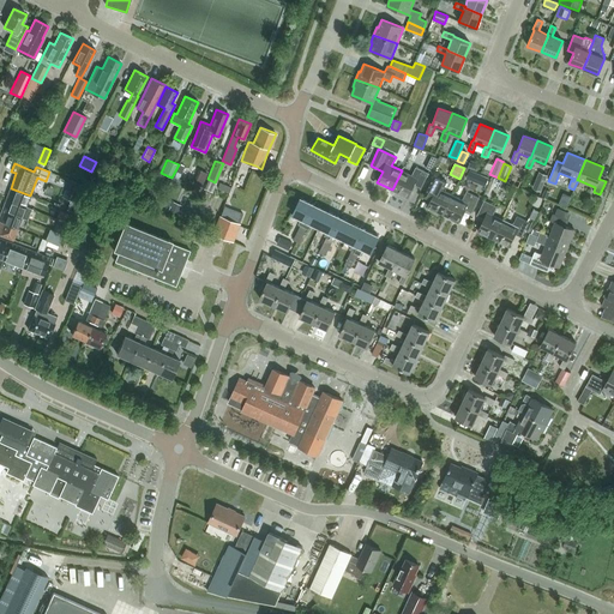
[(421,188),(428,173),(416,167),(411,175),(402,170),(392,190),(408,198),(414,185),(421,188)]
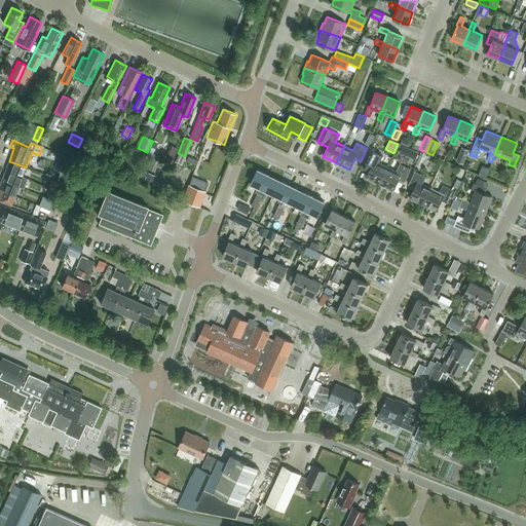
[(178,148),(171,145),(165,156),(173,160),(178,148)]
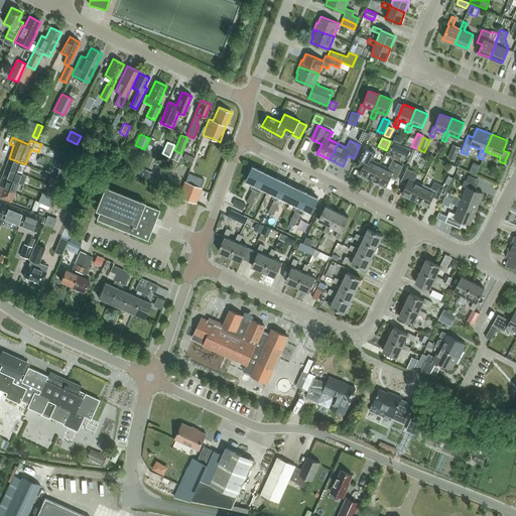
[(460,147),(453,144),(446,158),(455,161),(460,147)]
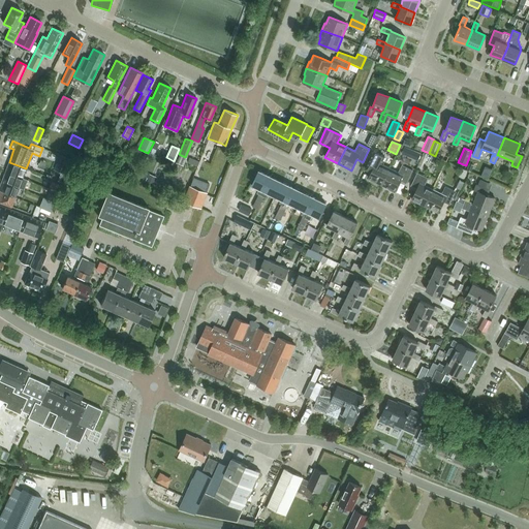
[(409,157),(418,161),(421,154),(412,150),(409,157)]
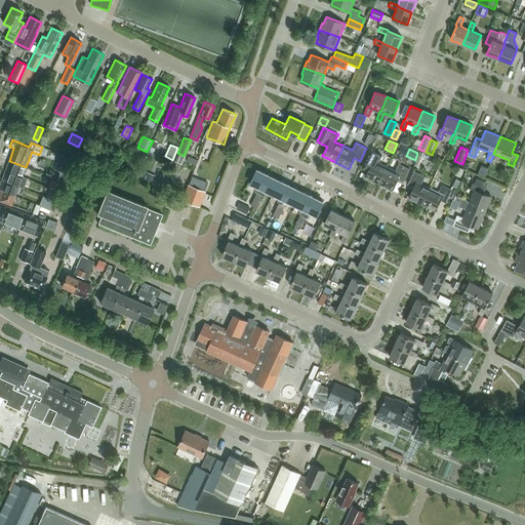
[(378,184),(387,167),(377,163),(381,156),(371,150),(362,169),(368,172),(365,177),(378,184)]
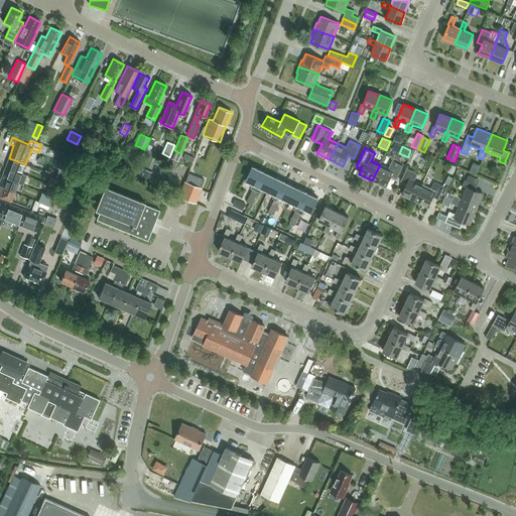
[(85,149),(82,156),(93,161),(95,156),(96,153),(85,149)]
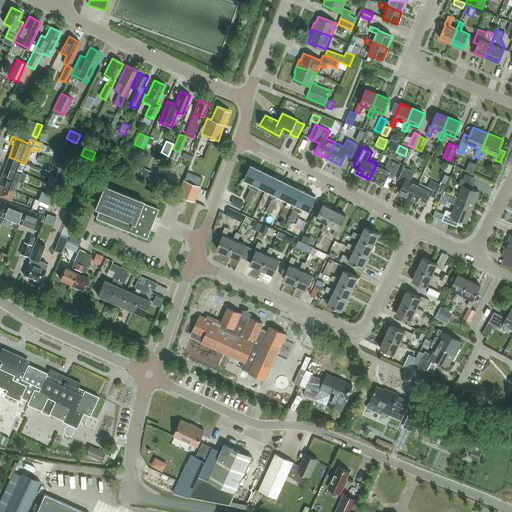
[(21,172),(25,163),(9,157),(5,166),(21,172)]
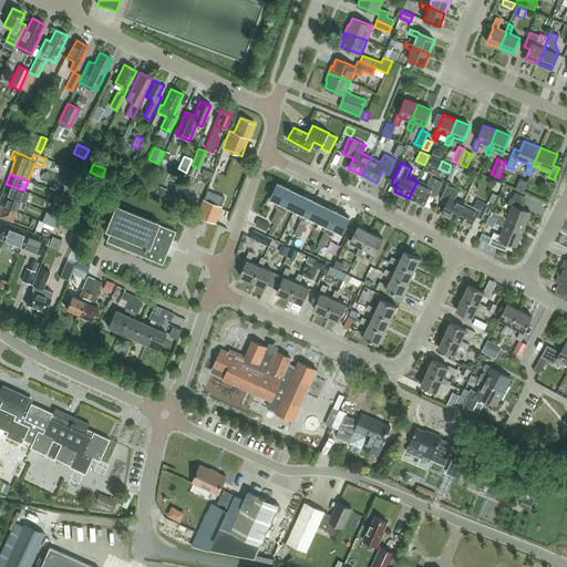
[(435,196),(442,183),(431,177),(426,185),(418,181),(409,198),(423,205),(429,193),(435,196)]
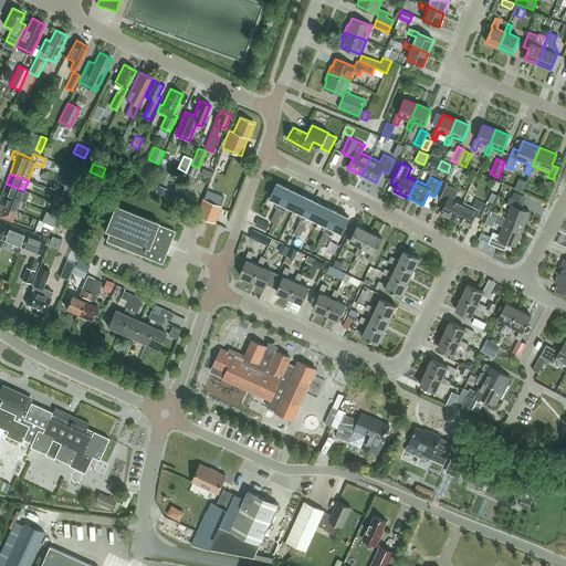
[(25,202),(29,192),(23,190),(6,184),(2,194),(20,200),(25,202)]
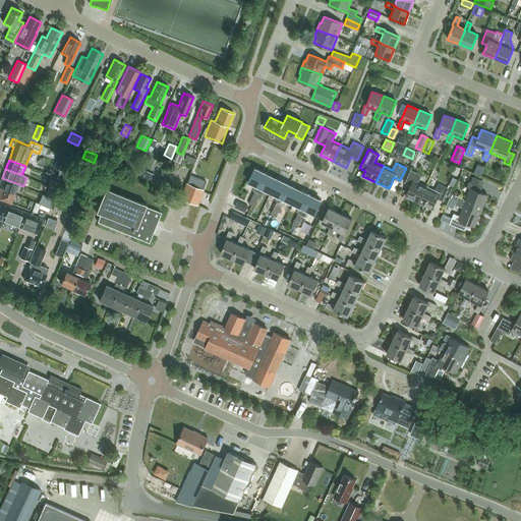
[(255,169),(248,182),(254,185),(252,190),(254,191),(251,197),(256,200),(259,193),(257,192),(267,174),(255,169)]
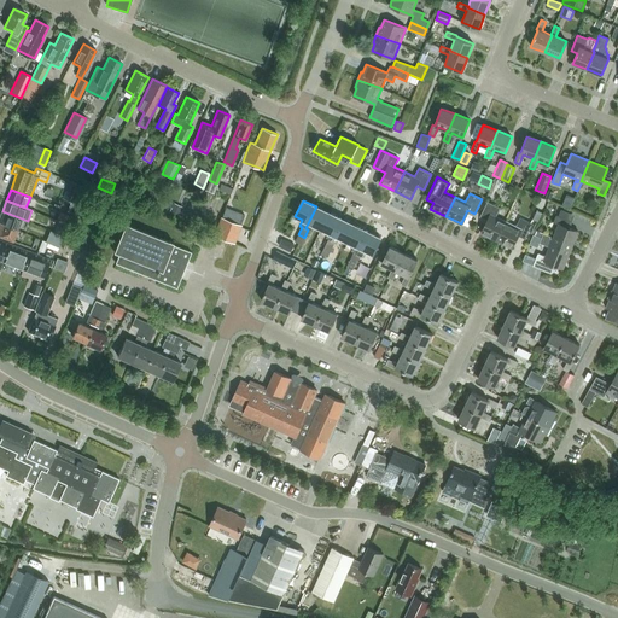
[(496,240),(506,221),(496,216),(500,208),(488,202),(481,216),(488,220),(481,233),(496,240)]
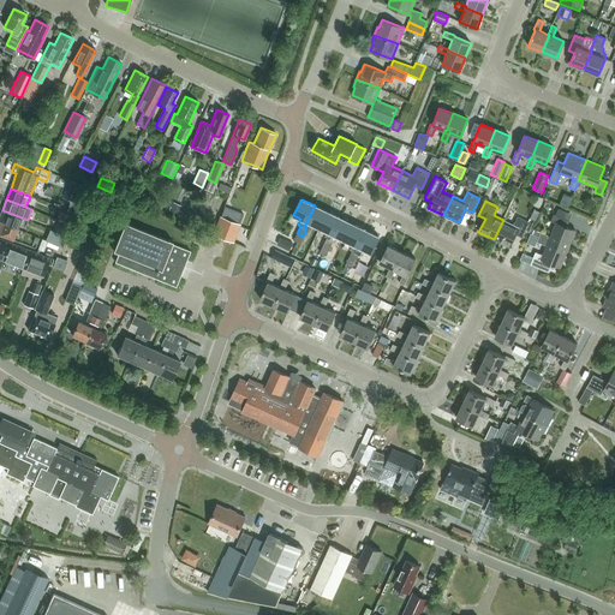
[(181,206),(172,202),(167,213),(177,218),(181,206)]
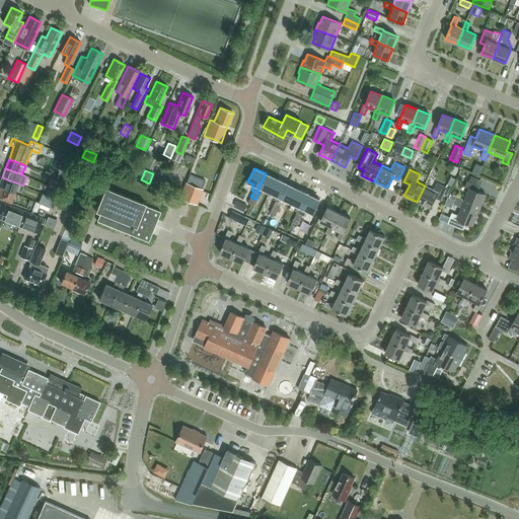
[(266,173),(256,192),(258,193),(261,194),(263,190),(270,193),(276,178),(266,173)]
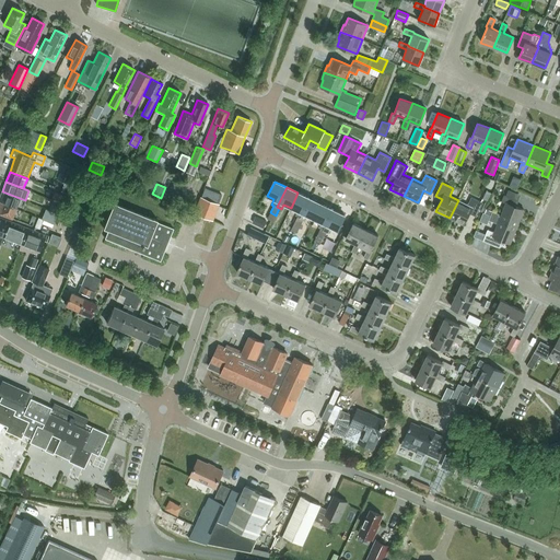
[(491,194),(486,190),(481,199),(488,201),(491,194)]
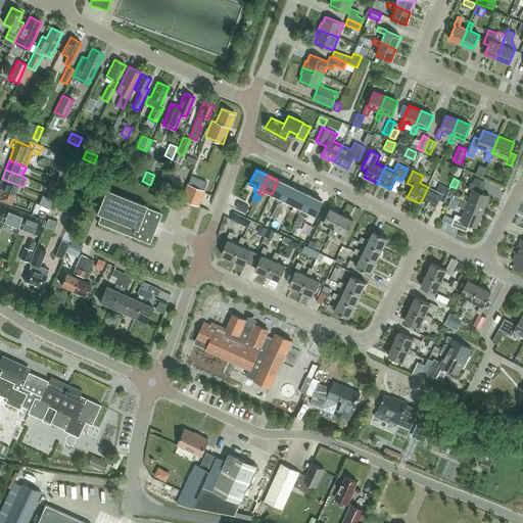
[(0,188),(14,194),(18,185),(2,179),(0,183),(0,188)]
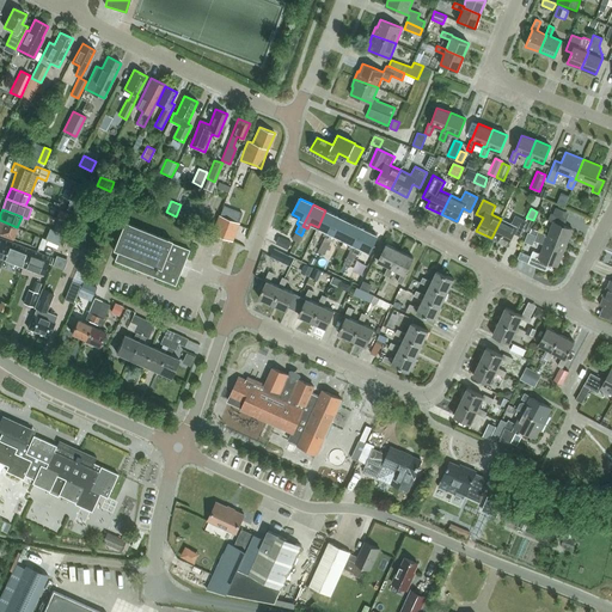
[(68,213),(59,209),(55,216),(66,221),(68,213)]
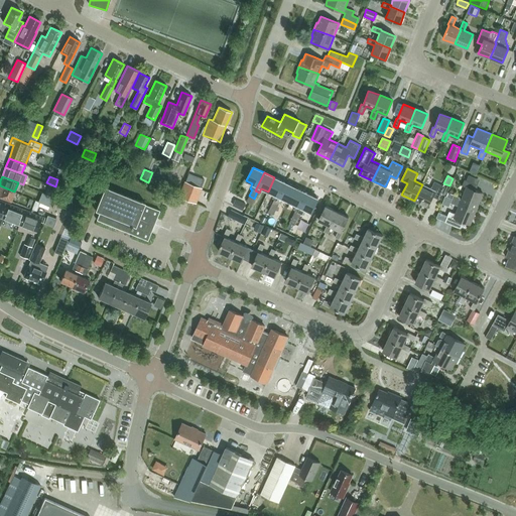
[(196,176),(192,184),(199,187),(203,178),(196,176)]
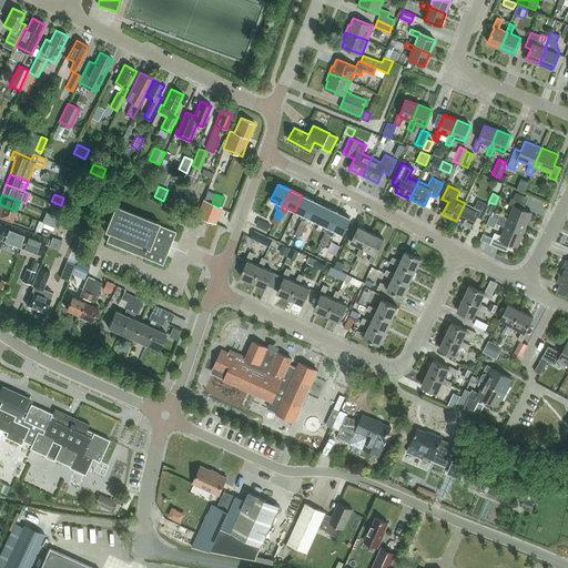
[(302,195),(295,211),(301,213),(298,219),(301,220),(304,222),(307,216),(314,202),(302,195)]
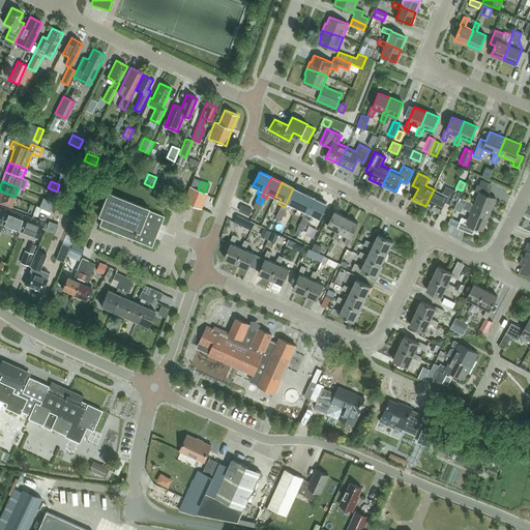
[(464,204),(490,214),(496,199),(489,196),(491,189),(477,184),(474,190),(479,193),(474,205),(472,204),(472,202),(466,200),(464,204)]
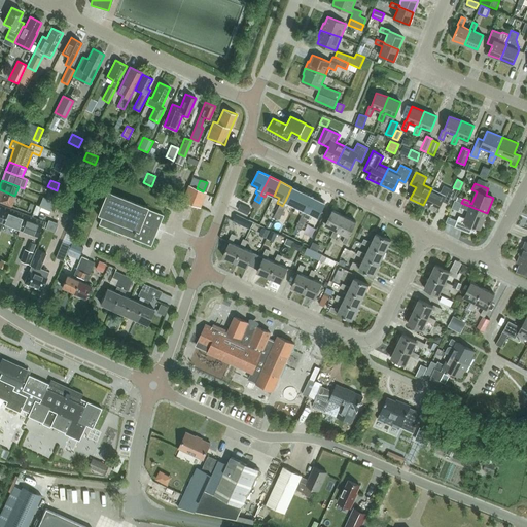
[(448,204),(454,190),(444,185),(440,192),(431,188),(423,205),(436,211),(442,201),(448,204)]
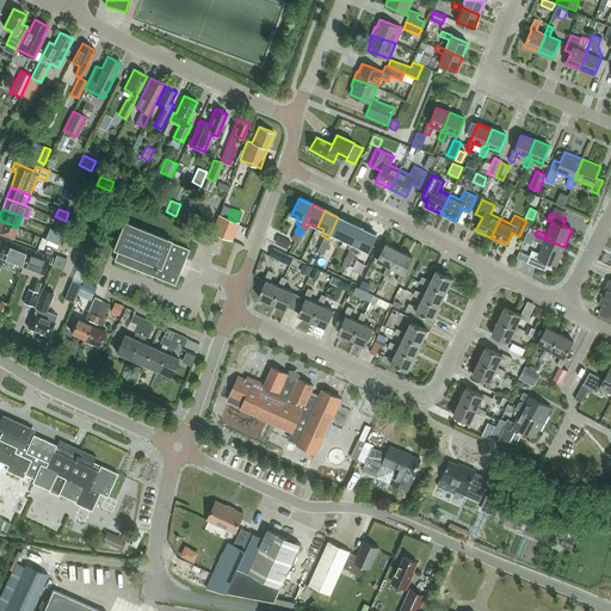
[(217,216),(211,233),(229,240),(235,223),(217,216)]
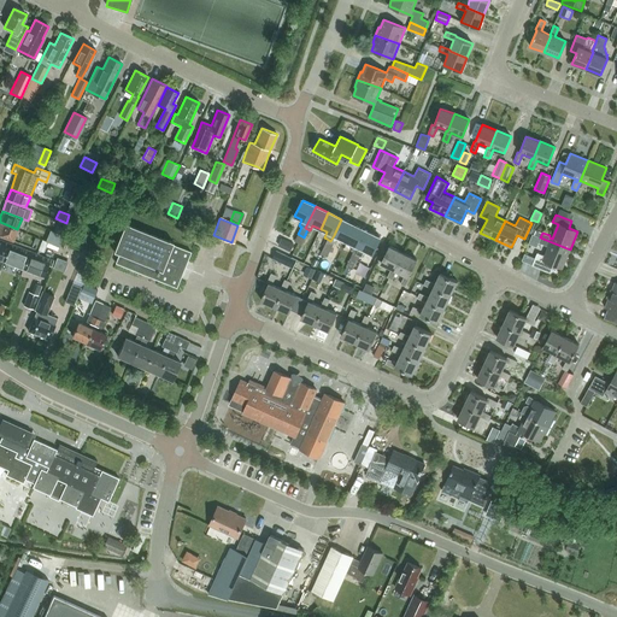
[(327,239),(323,246),(330,250),(334,242),(335,242),(338,238),(346,241),(354,225),(341,219),(334,235),(330,241),(327,239)]
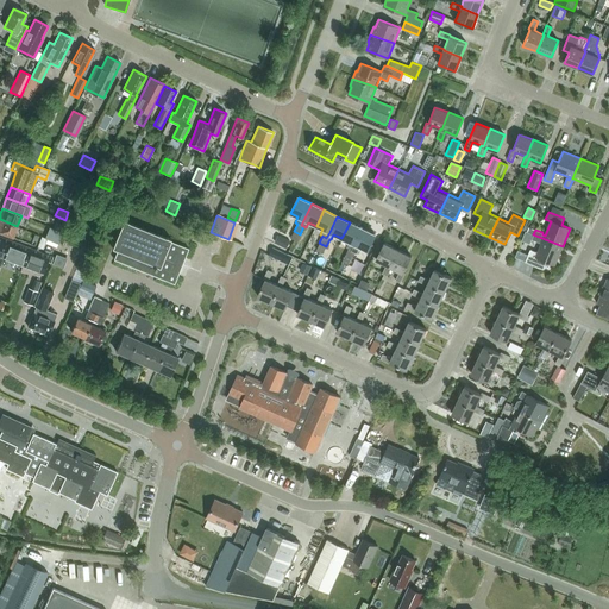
[(0,232),(13,238),(17,226),(0,219),(0,232)]
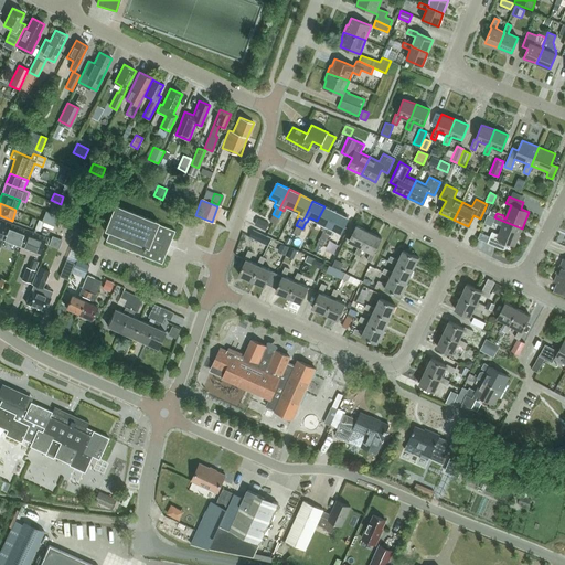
[(60,206),(51,203),(49,210),(56,213),(60,206)]
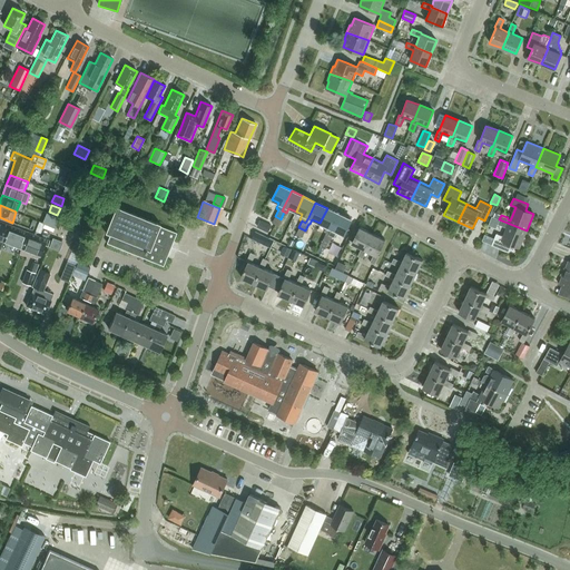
[(163,266),(176,233),(159,226),(160,224),(116,206),(105,233),(109,235),(106,243),(163,266)]
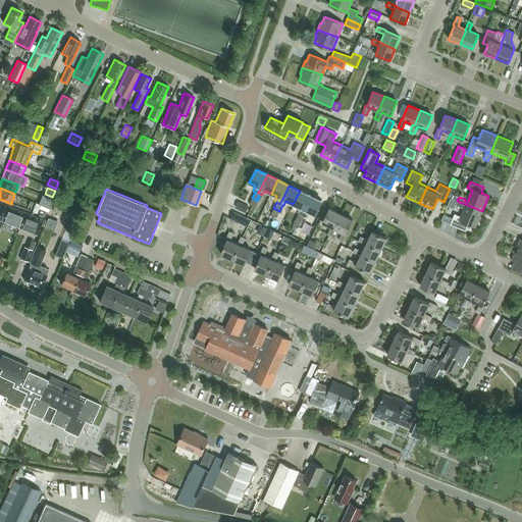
[(300,191),(293,204),(299,207),(296,212),(298,213),(295,219),(301,222),(303,216),(301,215),(304,209),(310,196),(300,191)]
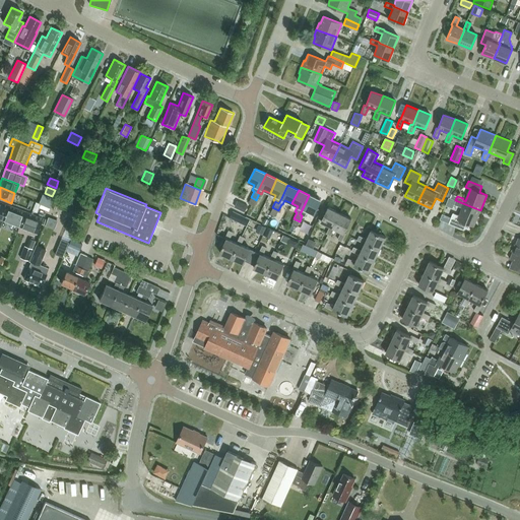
[(303,208),(300,214),(302,215),(304,216),(307,210),(314,214),(320,200),(309,195),(303,208)]
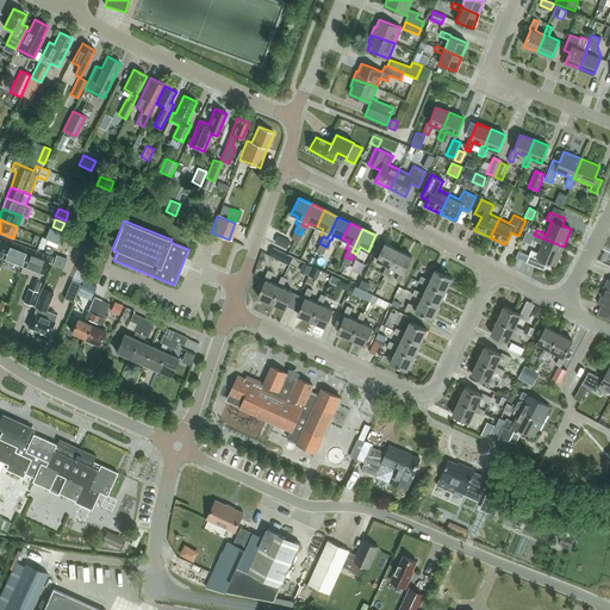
[(294,231),(291,238),(294,241),(297,242),(300,235),(294,231)]
